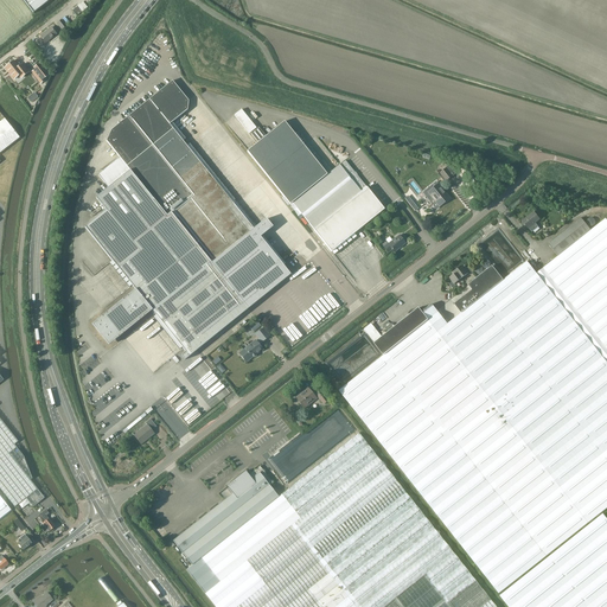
[(33,13),(50,0),(23,0),(33,14),(33,13)]
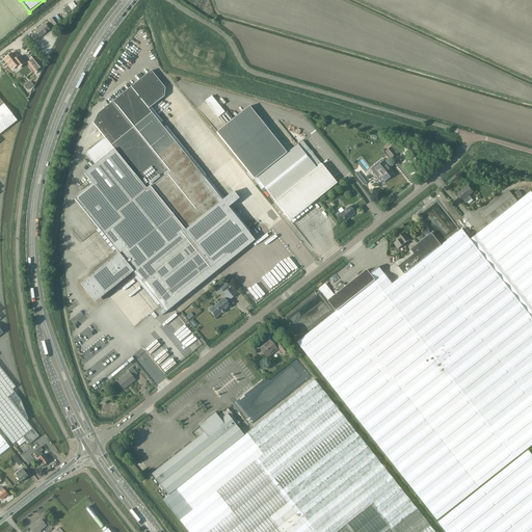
[(45,24),(35,32),(40,37),(49,30),(45,24)]
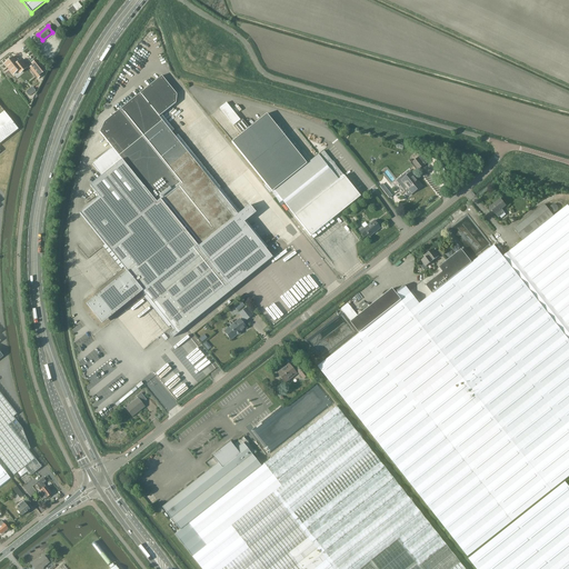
[(18,71),(20,73),(27,68),(21,60),(17,63),(12,58),(5,63),(13,75),(18,71)]
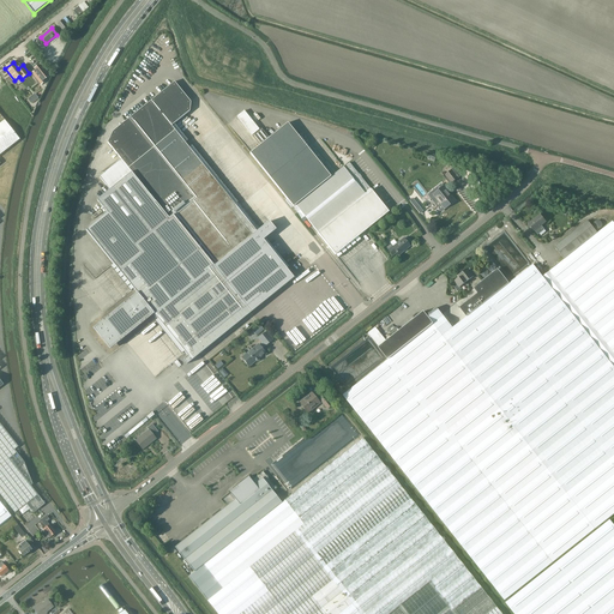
[(44,82),(38,73),(36,71),(32,73),(41,85),(44,82)]
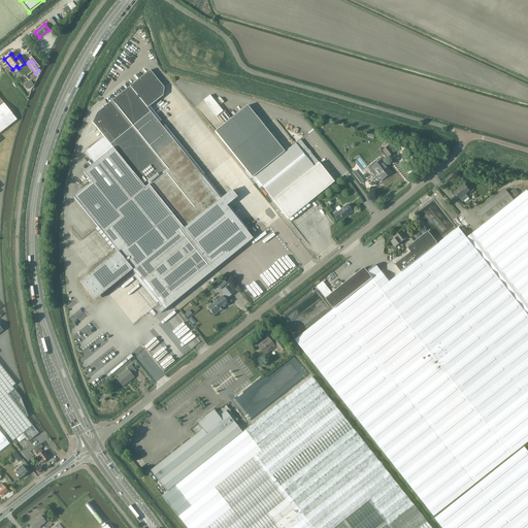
[(203,177),(146,108),(163,96),(164,89),(149,71),(96,113),(92,123),(112,149),(84,172),(92,183),(73,198),(118,252),(110,258),(106,261),(93,272),(89,275),(80,283),(95,300),(103,294),(107,291),(122,279),(125,276),(125,275),(132,270),(184,229),(217,269),(218,269),(216,267),(219,264),(219,263),(223,259),(218,254),(222,251),(222,250),(221,251),(208,235),(209,234),(208,233),(236,211),(206,174),(203,177)]
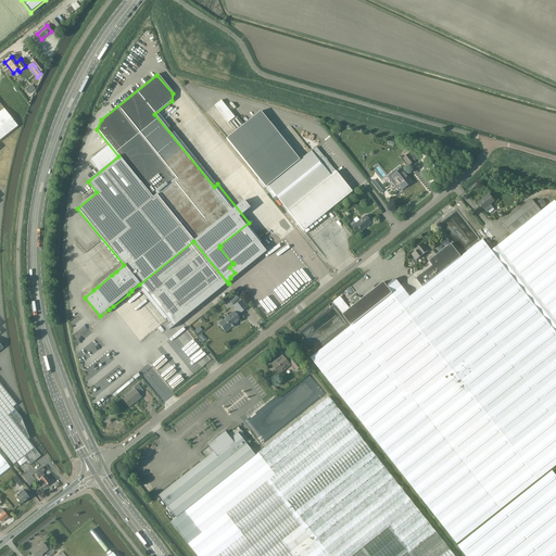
[(28,92),(35,88),(32,84),(25,89),(28,92)]
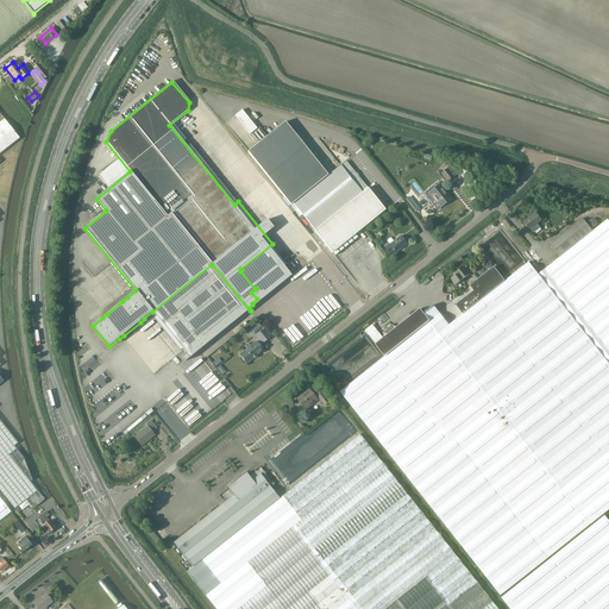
[(243,110),(236,115),(250,135),(258,129),(243,110)]
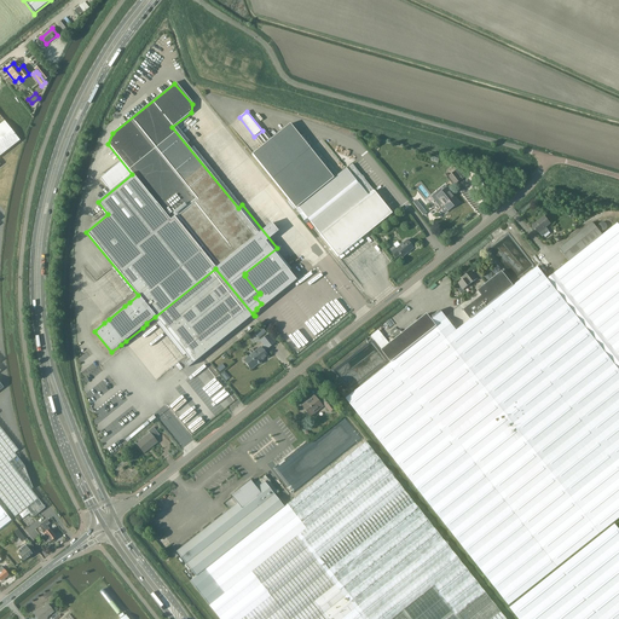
[(0,156),(19,140),(0,115),(0,165),(0,163),(0,156)]
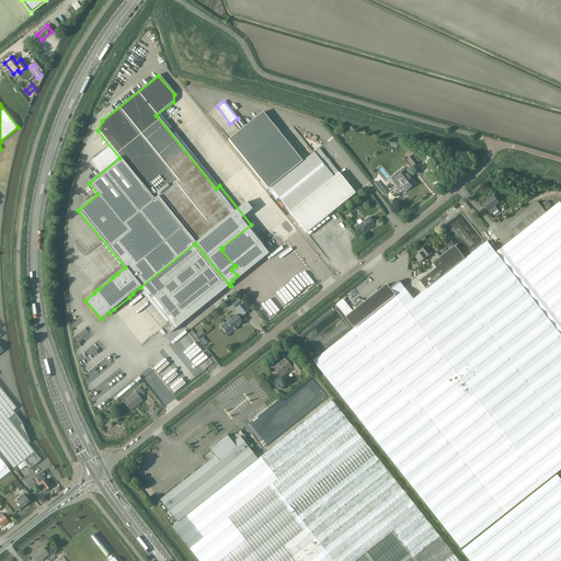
[(355,194),(339,173),(319,149),(313,153),(313,152),(302,161),(263,112),(245,126),(239,117),(238,118),(231,123),(238,132),(228,140),(267,190),(270,187),(306,233),(355,194)]
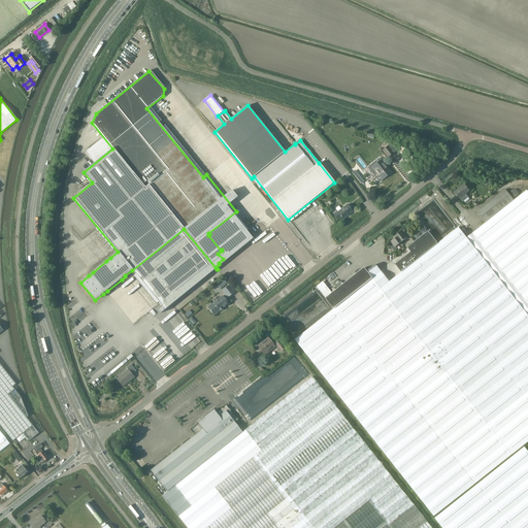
[(383,151),(388,157),(393,153),(388,146),(383,151)]
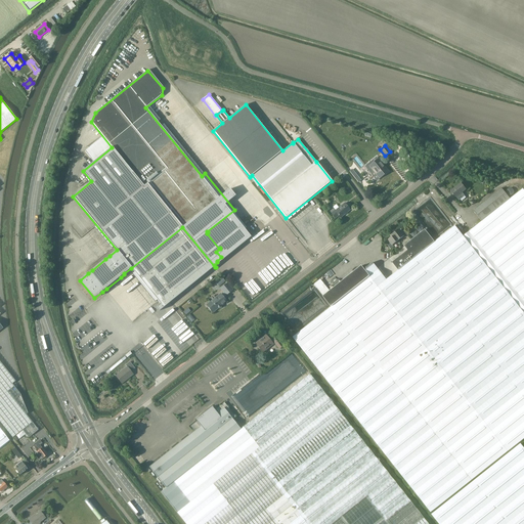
[(379,159),(369,166),(376,174),(378,173),(381,177),(388,171),(379,159)]
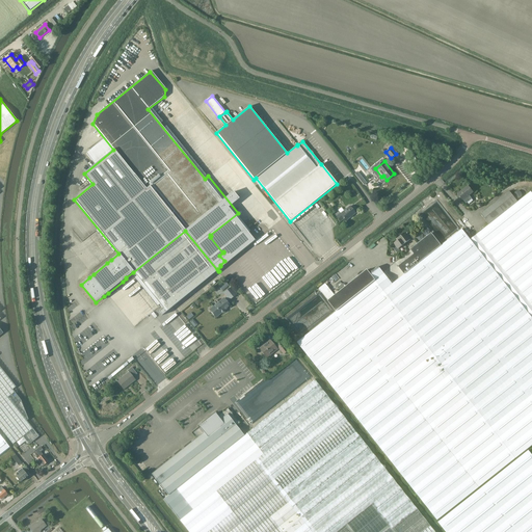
[(458,193),(458,194),(457,195),(458,196),(458,197),(459,197),(460,197),(463,201),(463,200),(467,204),(471,200),(471,197),(469,195),(473,192),(468,186),(458,193)]
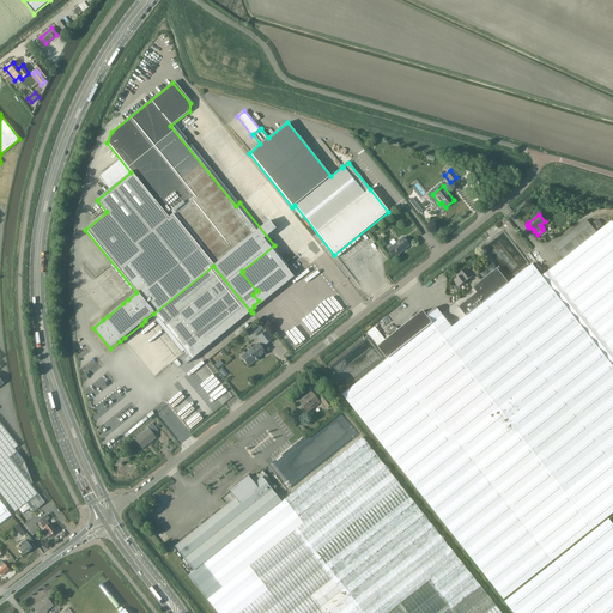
[(563,259),(548,271),(541,275),(612,365),(612,222),(612,220),(598,232),(588,220),(553,247),(563,259)]
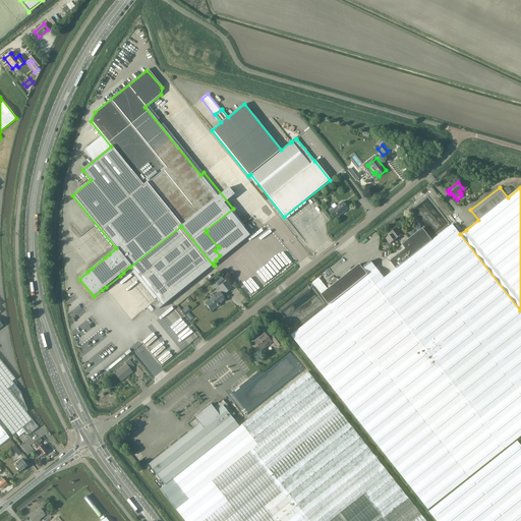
[(337,215),(339,217),(348,209),(343,203),(334,210),(333,210),(330,213),(334,217),(337,215)]
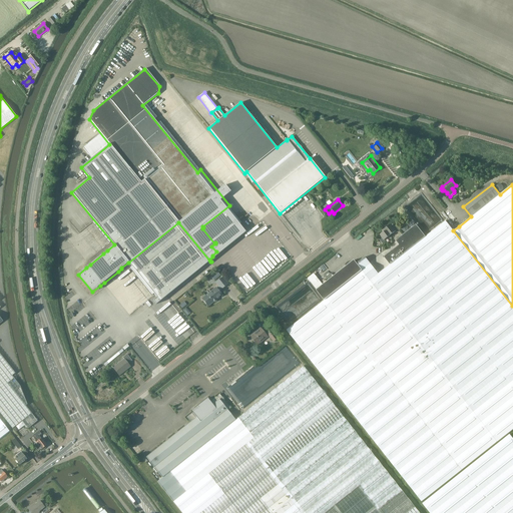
[(512,429),(512,306),(453,230),(446,220),(425,236),(416,224),(396,240),(399,245),(384,258),(390,265),(379,274),(365,257),(357,264),(363,271),(362,271),(450,382),(497,442),(512,429)]
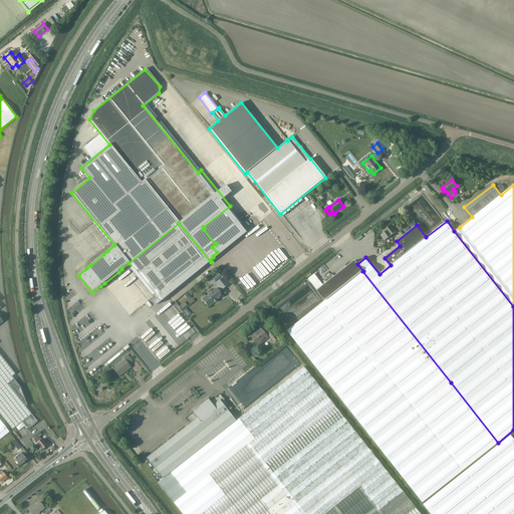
[(397,227),(395,228),(393,226),(389,229),(388,228),(386,230),(391,236),(397,232),(398,234),(400,232),(397,227)]
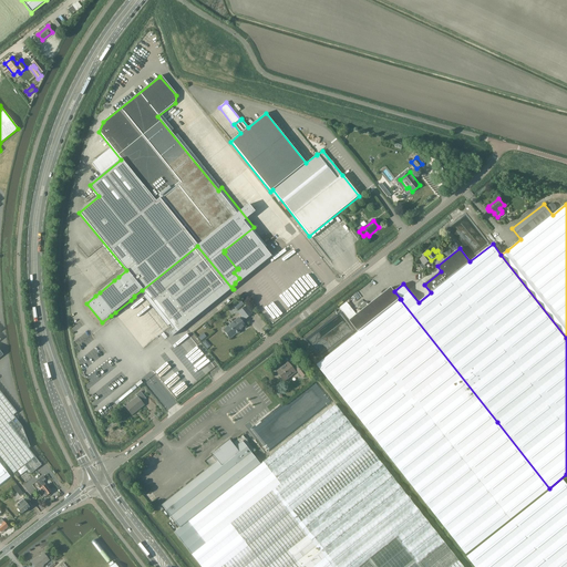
[(431,260),(425,254),(423,255),(424,256),(420,260),(421,263),(420,264),(424,269),(426,267),(425,266),(431,260)]
